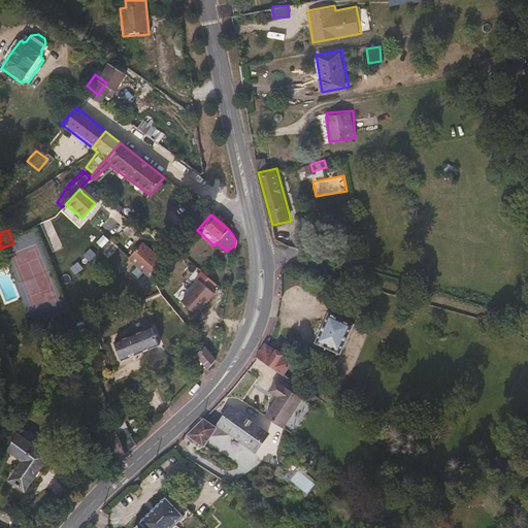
[(146,272),(162,256),(136,235),(134,234),(121,248),(133,259),(144,269),(146,272)]
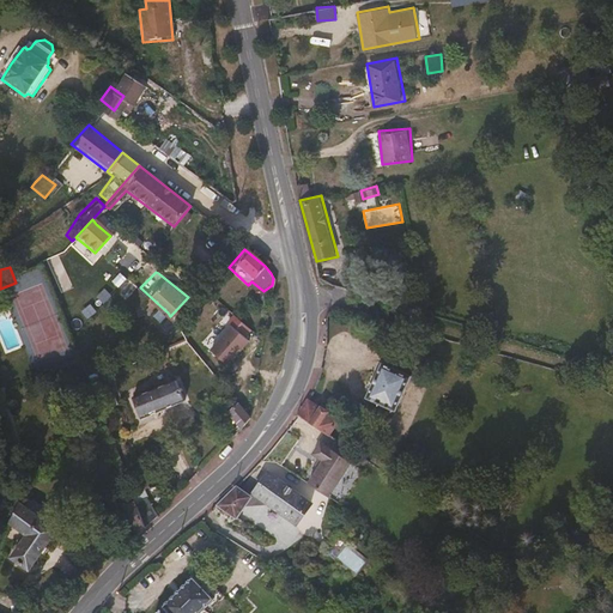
[(210,349),(229,365),(253,340),(234,323),(210,349)]
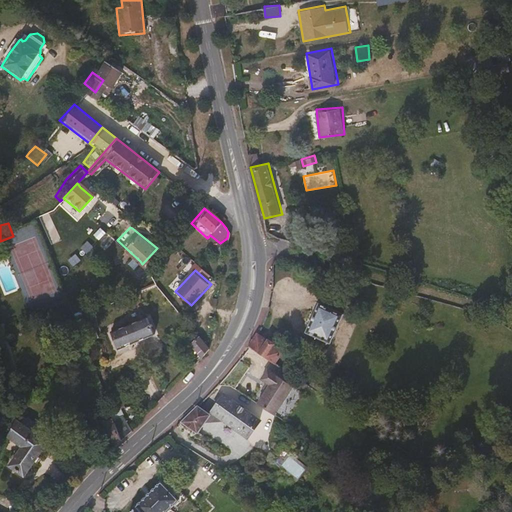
[(89,323),(87,313),(91,312),(88,303),(67,311),(70,316),(74,327),(77,334),(90,329),(90,326),(89,323)]
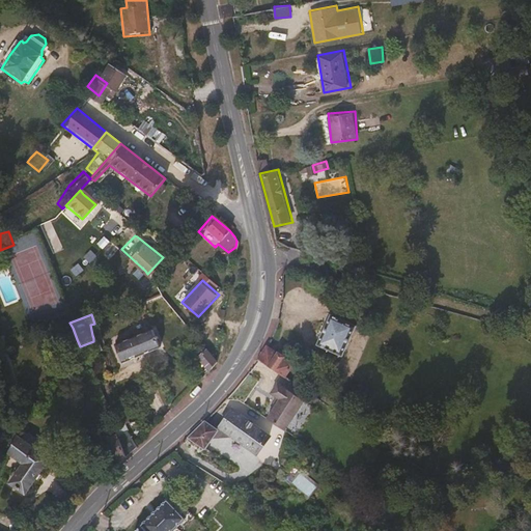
[(338,363),(352,332),(327,320),(313,351),(338,363)]
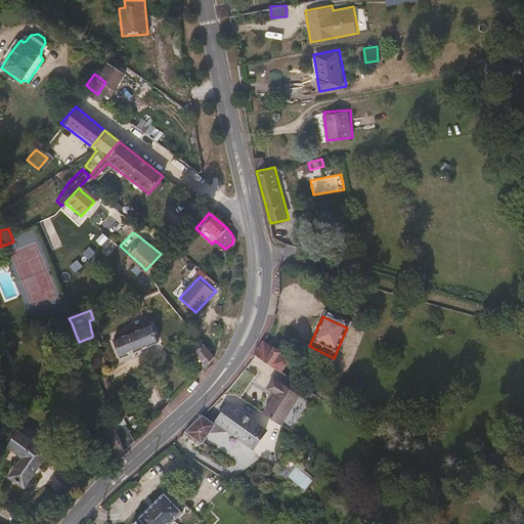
[(76,335),(72,323),(64,326),(70,338),(76,335)]
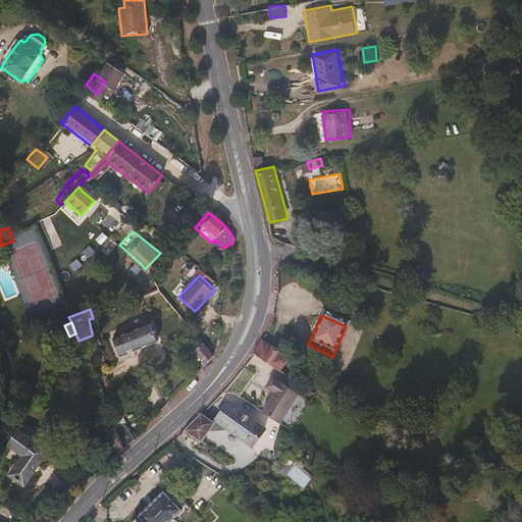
[(118,360),(158,345),(151,326),(111,342),(114,350),(118,360)]
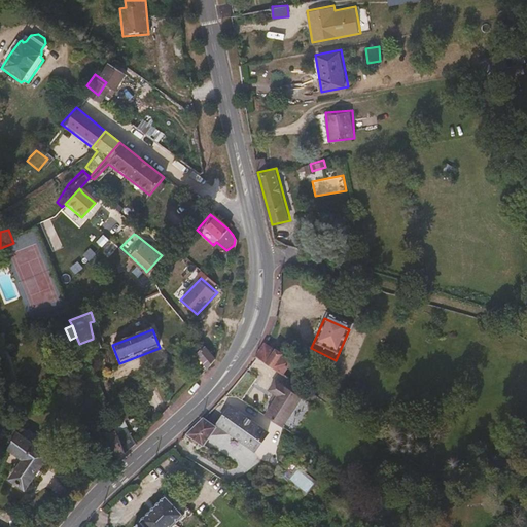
[(210,364),(201,351),(199,349),(187,359),(202,378),(210,364)]
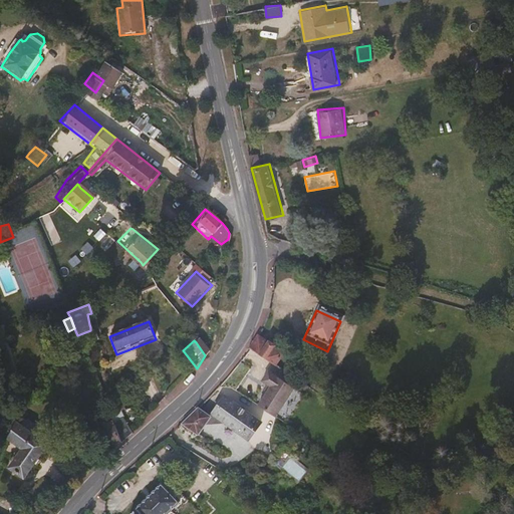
[(280,358),(254,341),(246,354),(271,371),(280,358)]
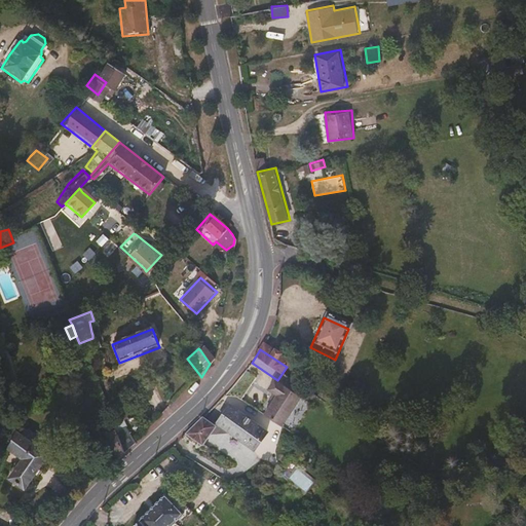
[(284,384),(279,390),(270,384),(264,393),(269,398),(265,404),(268,406),(260,419),(276,431),(297,402),(300,396),(284,384)]
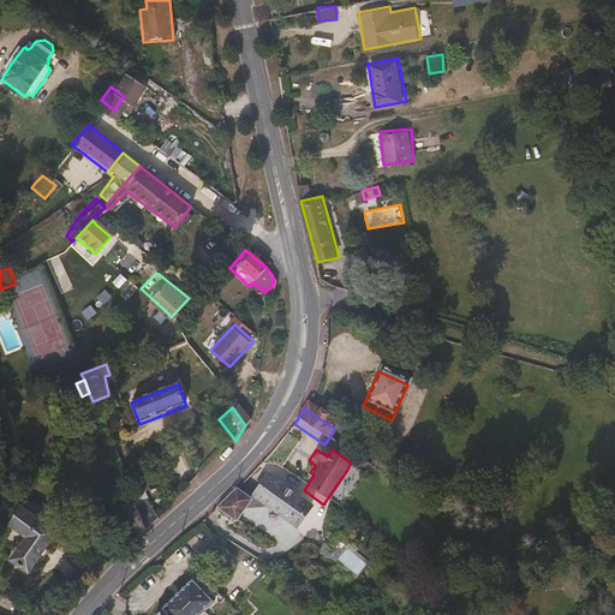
[(126,488),(131,500),(139,521),(154,511),(147,494),(139,472),(123,479),(126,488)]
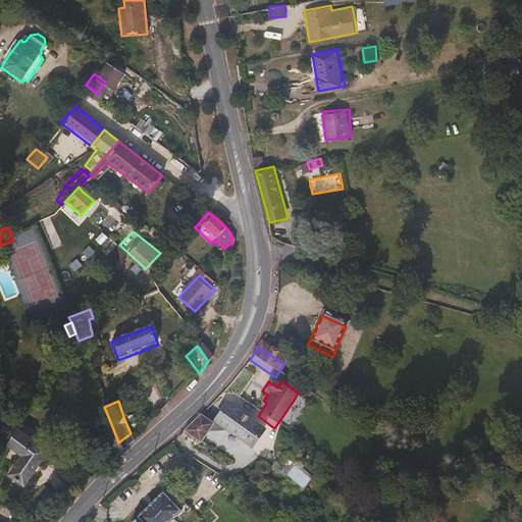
[(260,434),(224,409),(212,425),(248,452),(260,434)]
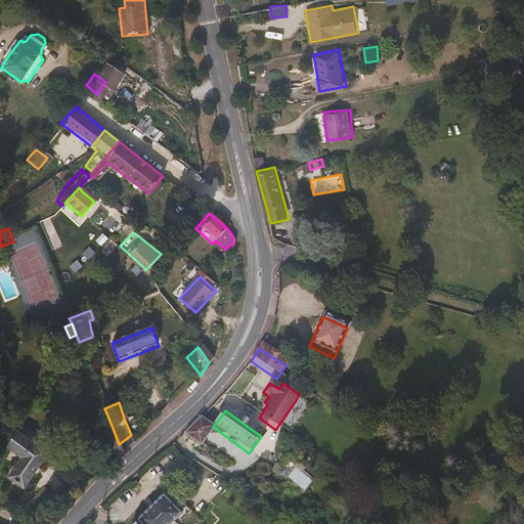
[(119,444),(112,426),(107,416),(102,421),(104,427),(100,430),(104,440),(110,452),(119,444)]
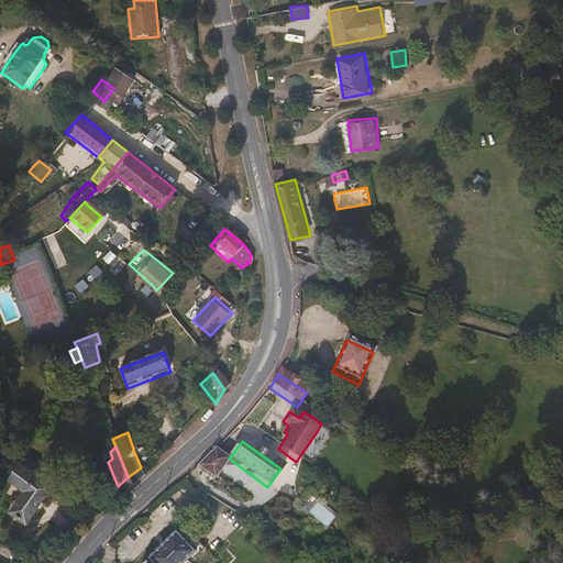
[(212,482),(227,463),(217,456),(212,452),(194,471),(212,482)]
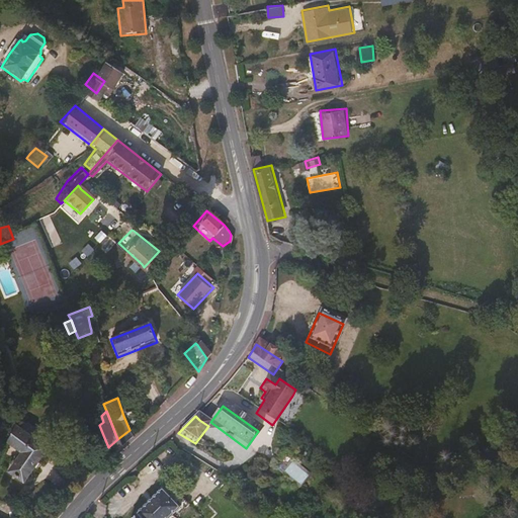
[(18,486),(42,452),(9,429),(3,444),(11,450),(13,454),(11,461),(2,475),(18,486)]
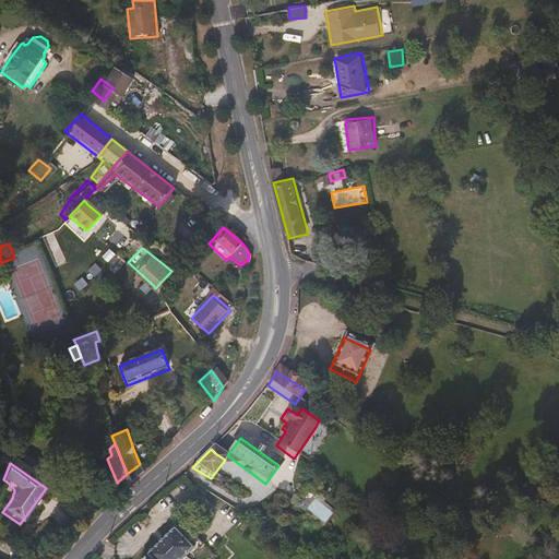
[(464,506),(472,496),(463,490),(455,499),(463,504),(464,506)]
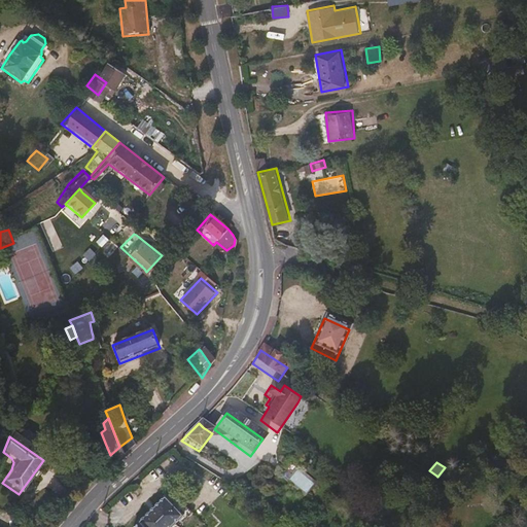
[(313,481),(294,469),(289,479),(307,490),(313,481)]
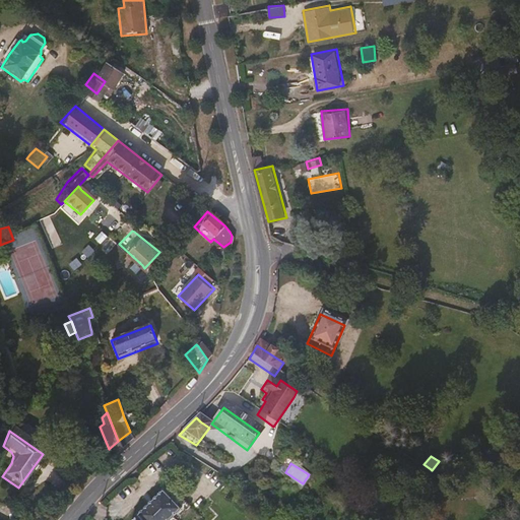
[(426,475),(431,469),(424,464),(423,464),(418,470),(426,475)]
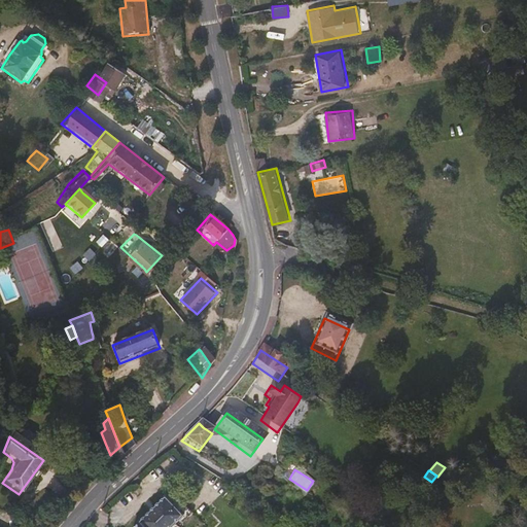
[(171,526),(181,518),(163,499),(136,524),(138,525),(135,526),(171,526)]
